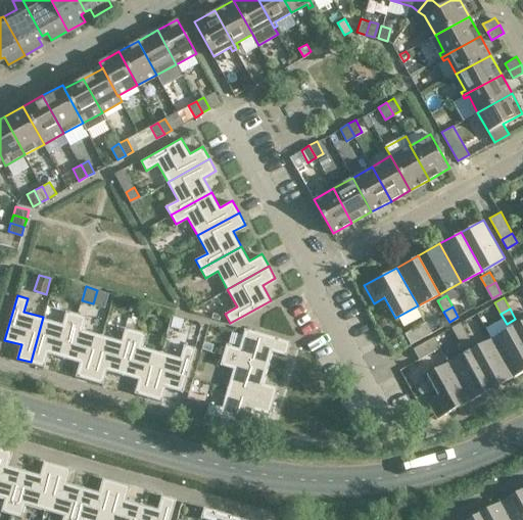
[(62,322),(43,317),(31,362),(44,366),(47,352),(63,357),(77,313),(66,310),(62,322)]
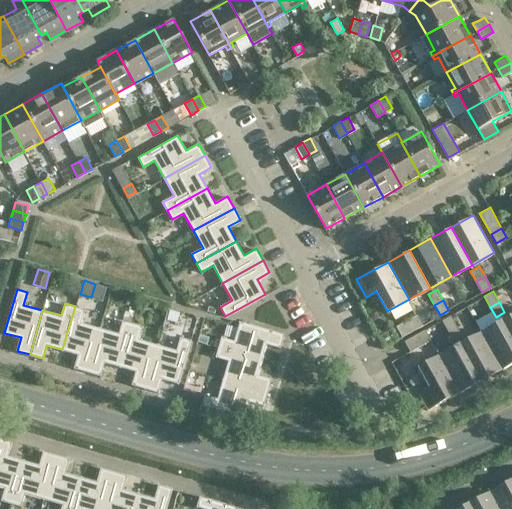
[(85,309),(75,306),(62,349),(78,354),(74,367),(87,371),(100,327),(81,321),(85,309)]
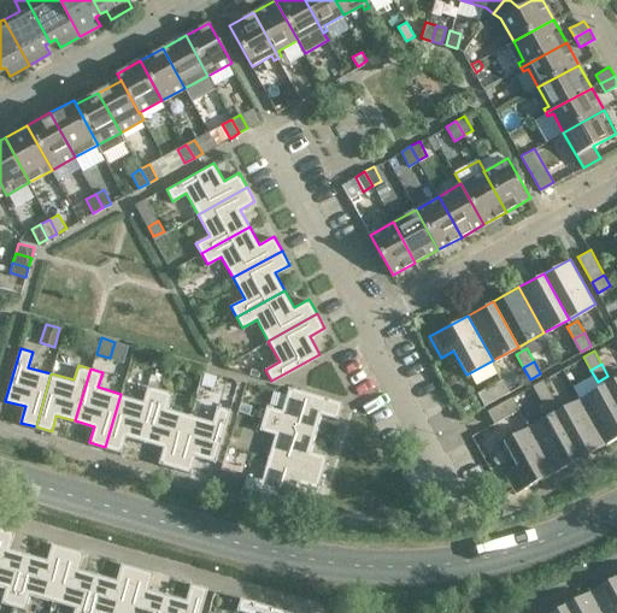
[(205,371),(201,384),(212,387),(216,375),(205,371)]
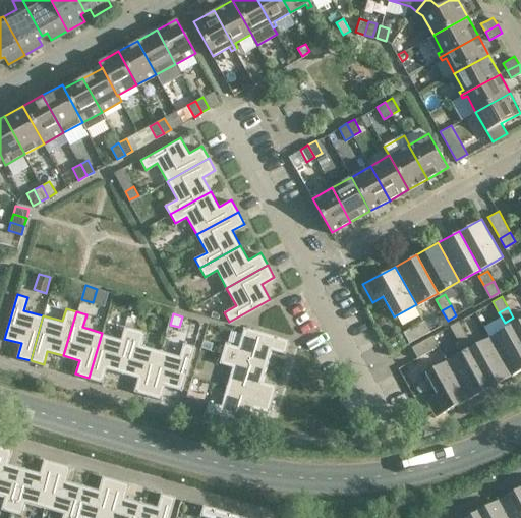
[(520,319),(511,325),(520,342),(520,319)]
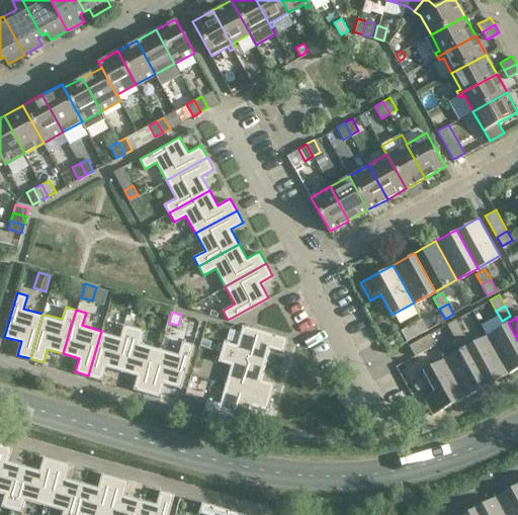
[(401,329),(407,340),(428,328),(422,318),(401,329)]
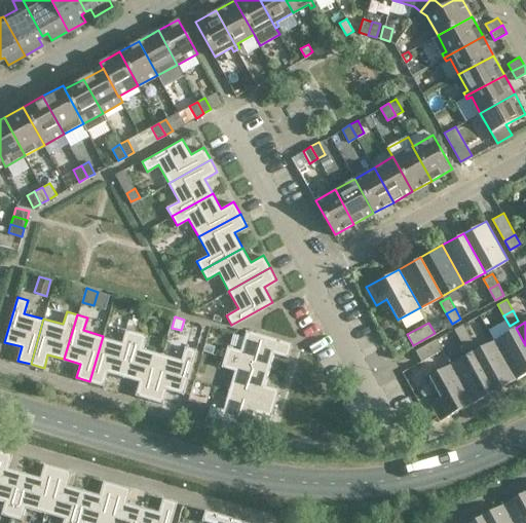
[(470,334),(463,323),(454,328),(460,339),(470,334)]
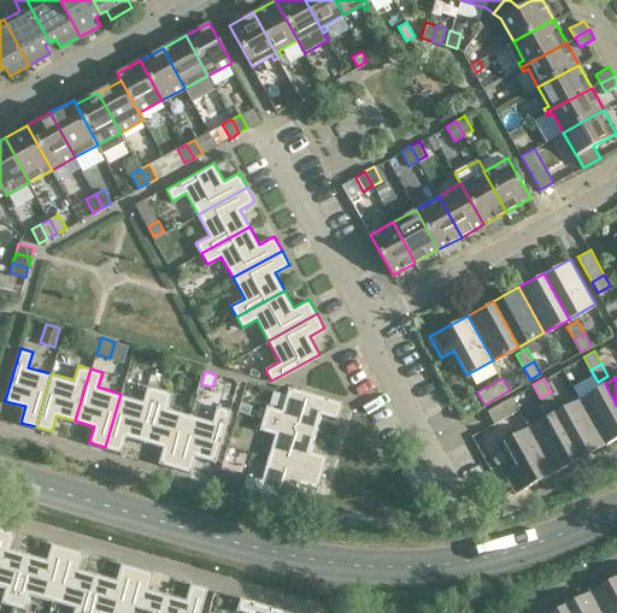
[(616,436),(616,405),(605,384),(580,398),(605,443),(616,436)]
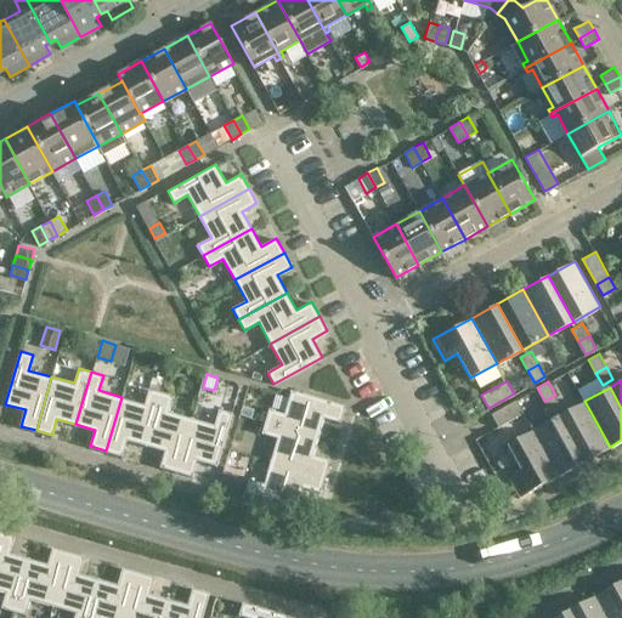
[(145,403),(122,397),(106,451),(122,455),(126,438),(146,444),(160,392),(150,389),(145,403)]
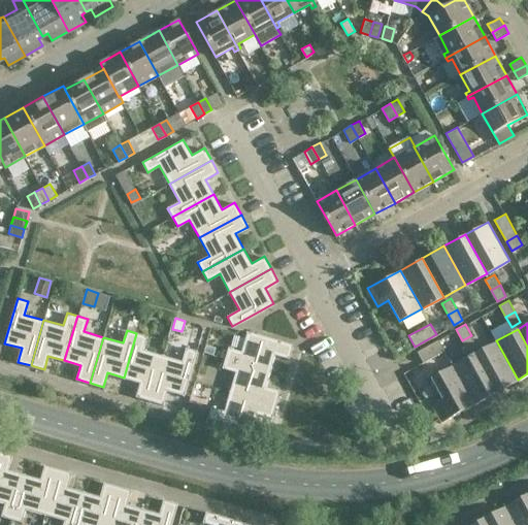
[(227,350),(225,357),(270,370),(275,354),(289,357),(293,343),(246,331),(241,351),(228,347),(227,350)]
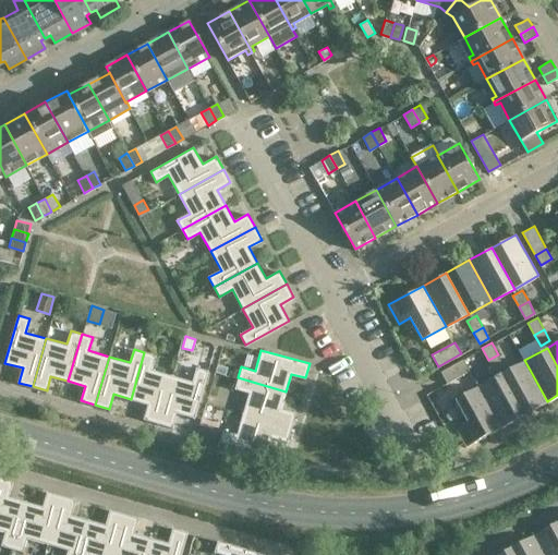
[(155,354),(144,352),(131,399),(148,405),(144,419),(158,423),(172,374),(152,369),(155,354)]
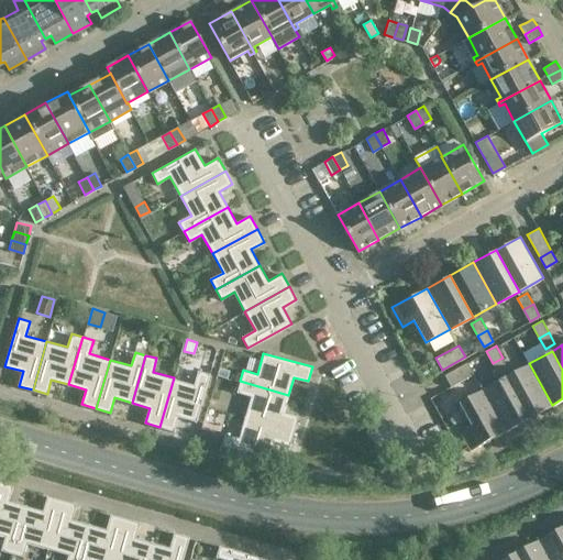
[(508,370),(503,358),(493,363),(499,374),(508,370)]
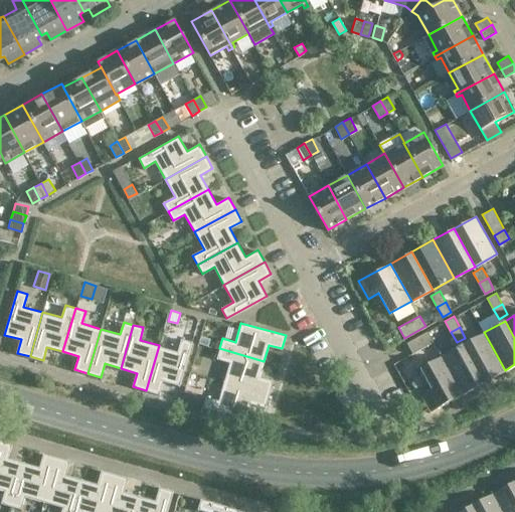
[(434,341),(427,331),(406,342),(412,353),(434,341)]
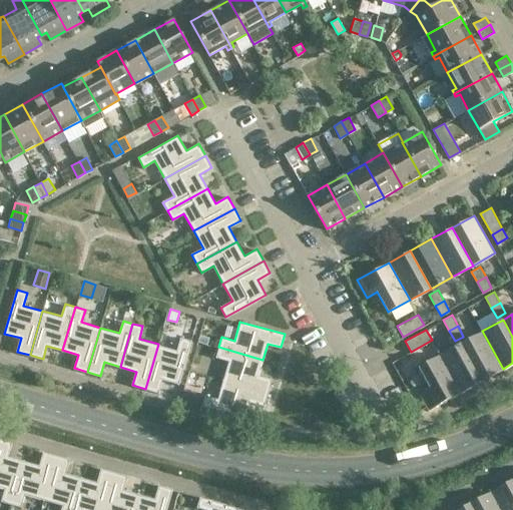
[(503,369),(482,331),(461,343),(482,381),(503,369)]
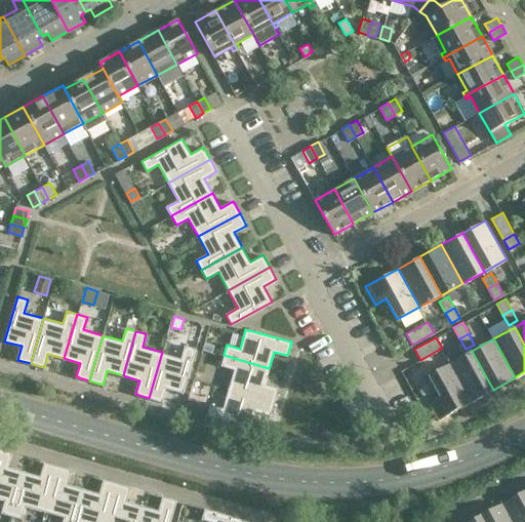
[(205,342),(203,349),(211,352),(213,345),(205,342)]
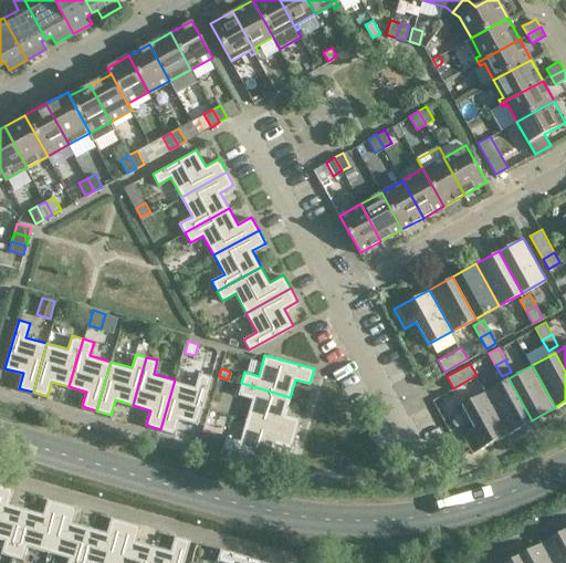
[(196,386),(175,379),(160,429),(175,433),(179,418),(197,424),(211,375),(200,372),(196,386)]
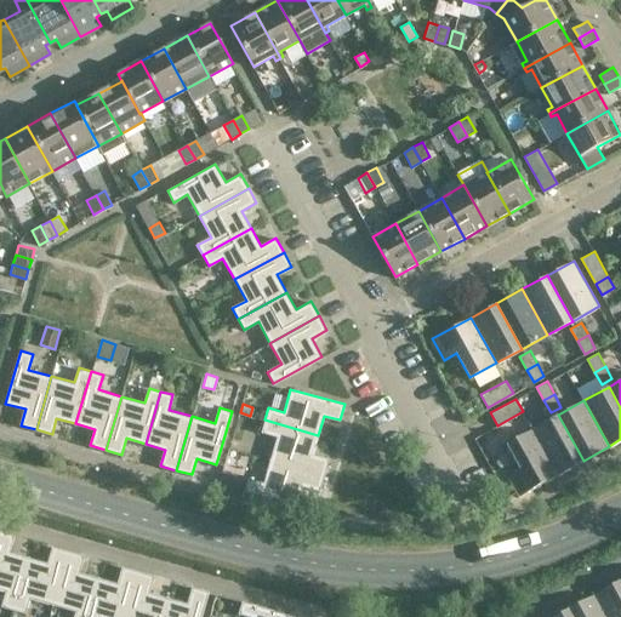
[(584,461),(558,415),(533,428),(558,474),(584,461)]
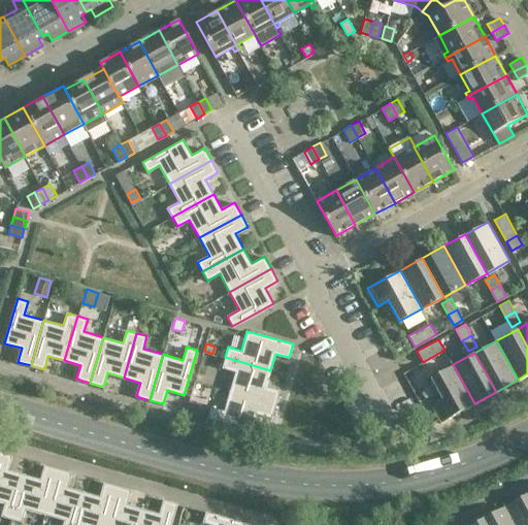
[(270,370),(225,357),(223,367),(235,370),(230,390),(275,404),(279,391),(266,387),(270,370)]
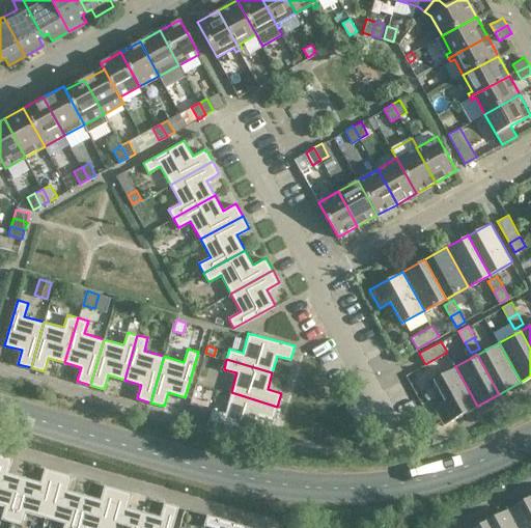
[(477,406),(455,366),(432,380),(444,400),(434,407),(443,424),(477,406)]
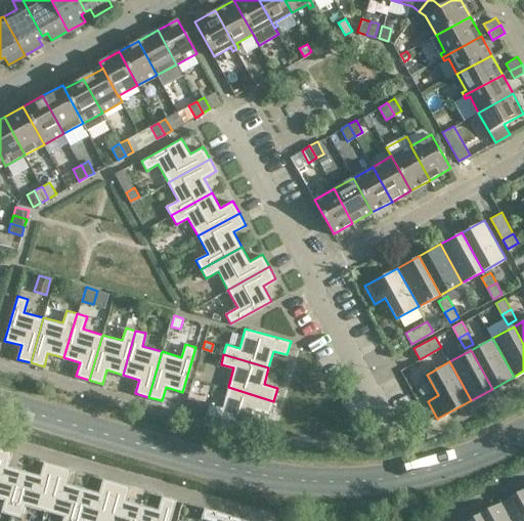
[(273,401),(228,387),(222,407),(210,403),(207,414),(251,427),(256,410),(269,414),(273,401)]
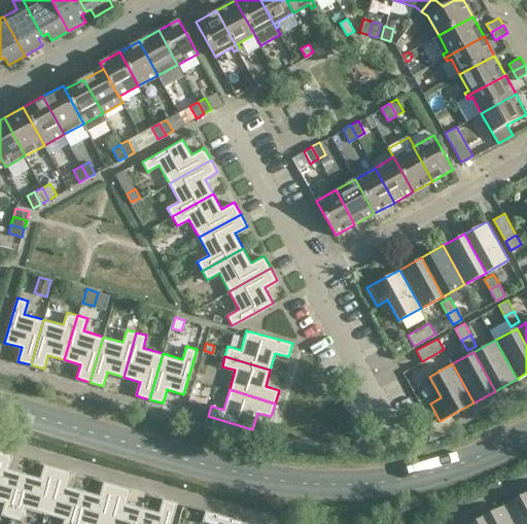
[(188,400),(184,412),(207,418),(210,407),(188,400)]
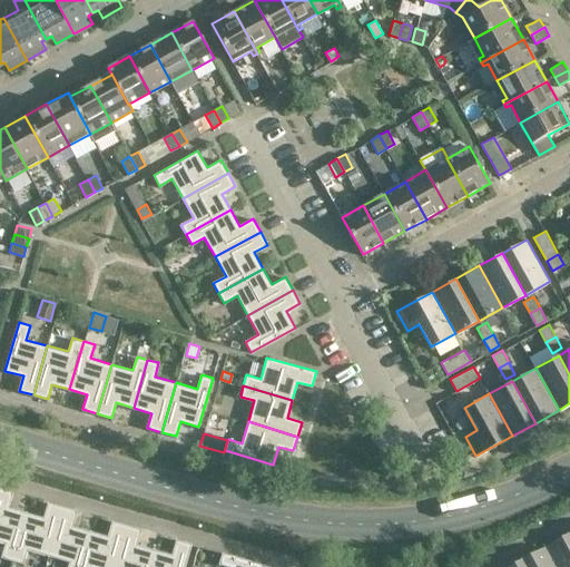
[(13,491),(0,487),(0,540),(6,543),(1,557),(12,560),(27,511),(9,507),(13,491)]
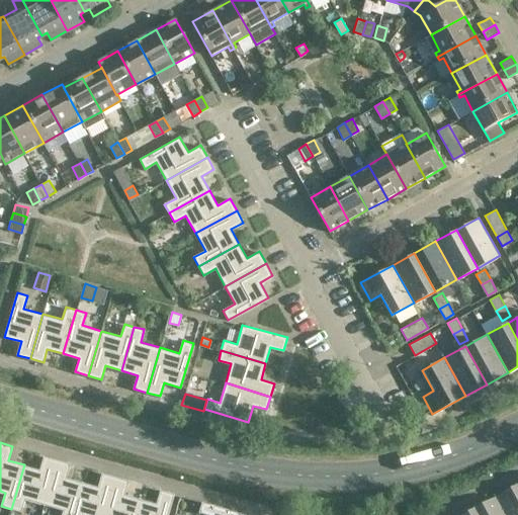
[(57,459),(44,456),(39,469),(24,464),(11,509),(21,511),(25,499),(45,504),(57,459)]
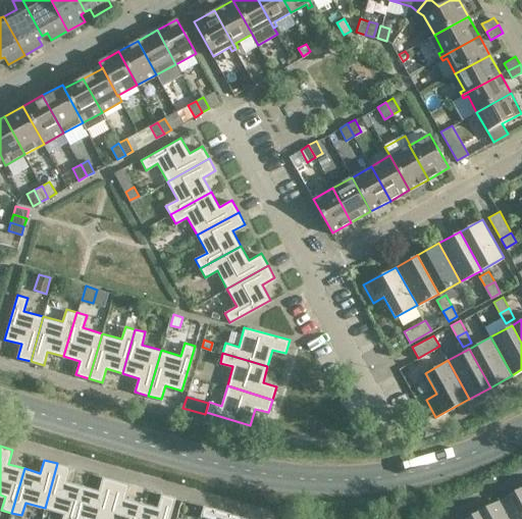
[(70,467),(57,463),(45,508),(63,514),(62,518),(72,518),(83,485),(66,480),(70,467)]
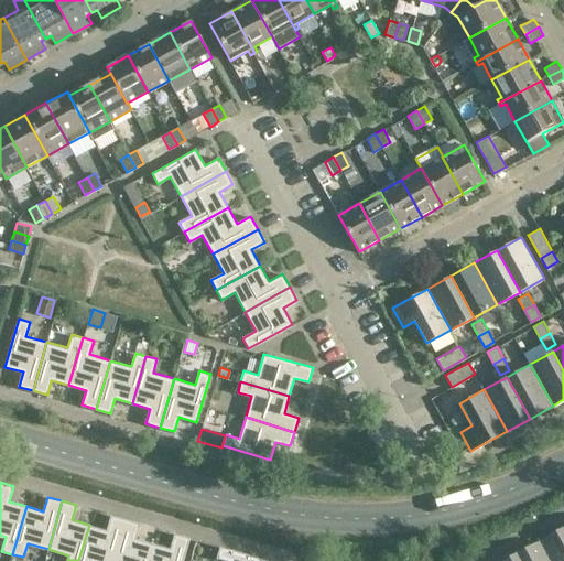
[(114,560),(126,519),(111,515),(107,529),(89,525),(78,560),(114,560)]
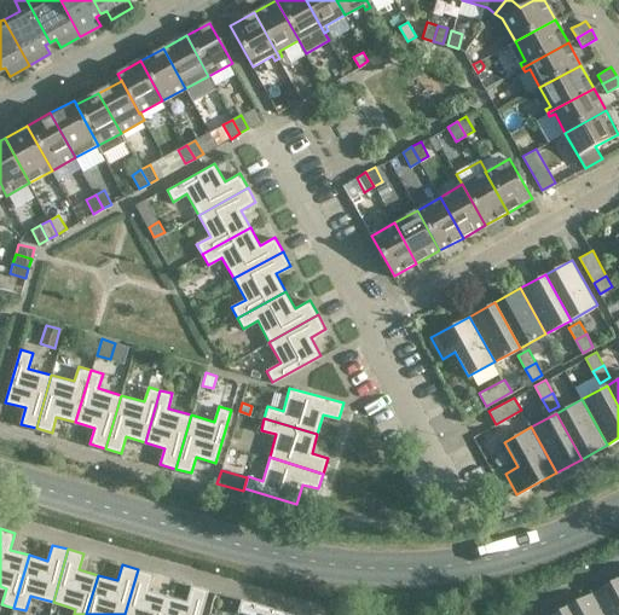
[(154,573),(138,569),(125,614),(162,614),(168,595),(149,590),(154,573)]
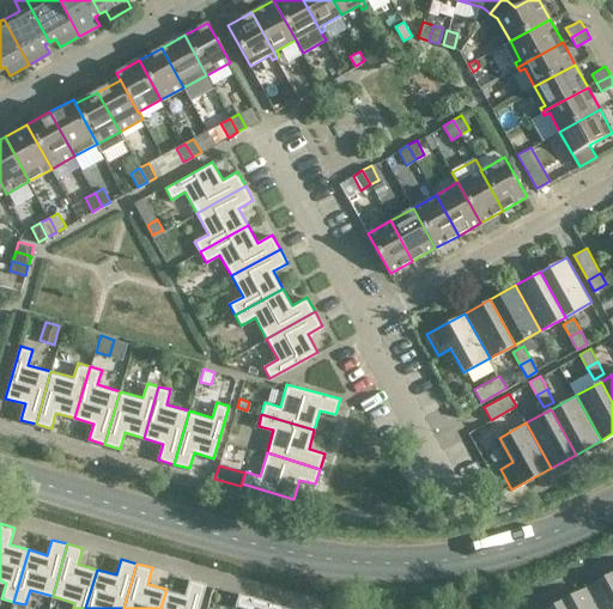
[(612,608),(612,573),(612,572),(587,586),(599,608),(612,608)]
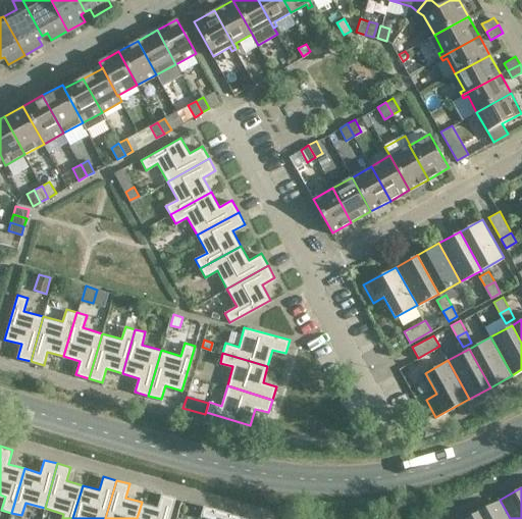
[(169,518),(175,498),(162,494),(158,507),(142,502),(137,518),(169,518)]
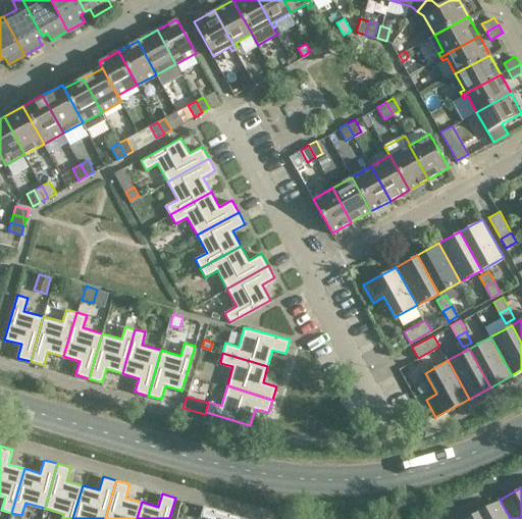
[(510,518),(500,500),(478,511),(482,518),(510,518)]
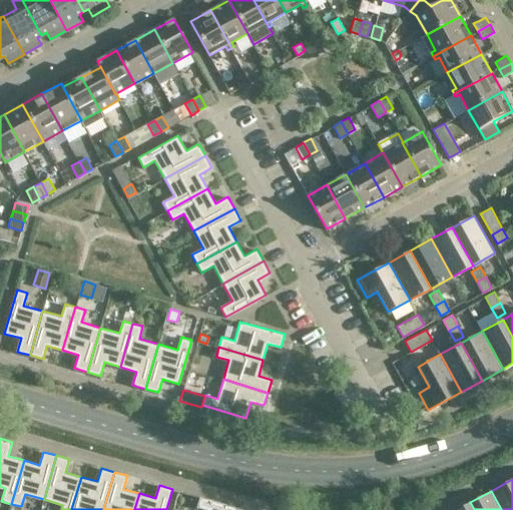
[(208,509),(242,509),(243,509),(199,496),(196,506),(208,509)]
